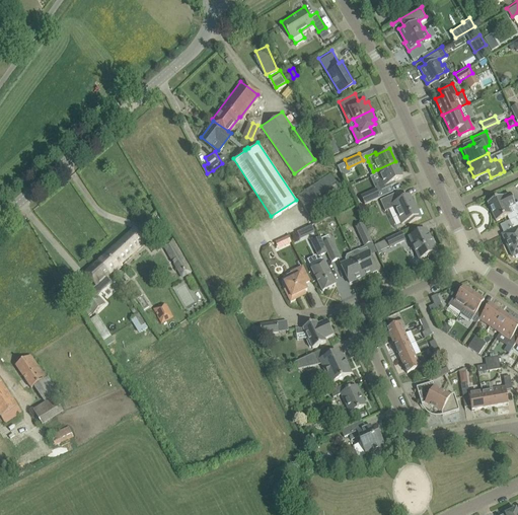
[(395,161),(377,169),(380,176),(376,178),(380,188),(389,184),(388,180),(401,174),(395,161)]
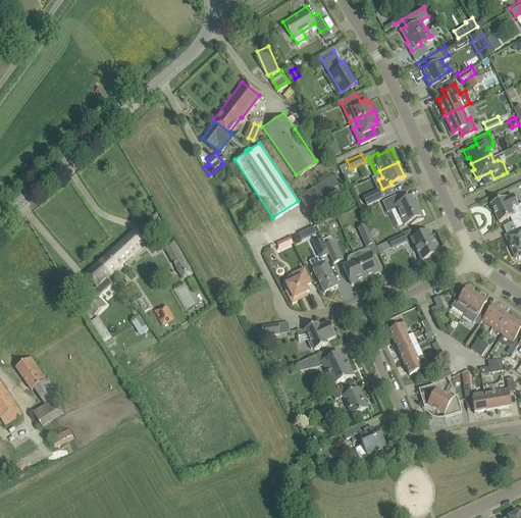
[(298,195),(312,216),(346,195),(331,173),(298,195)]
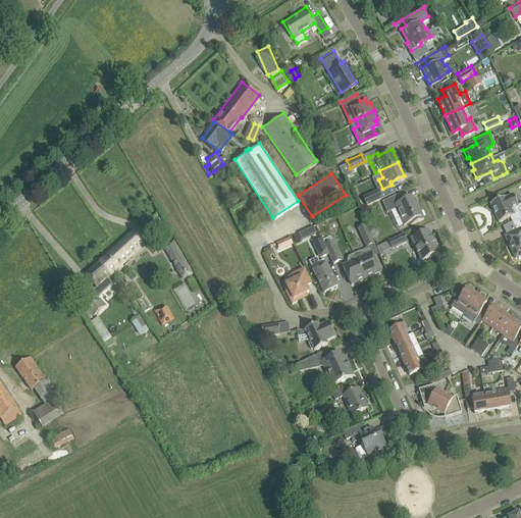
[(362,194),(366,203),(380,196),(377,188),(362,194)]
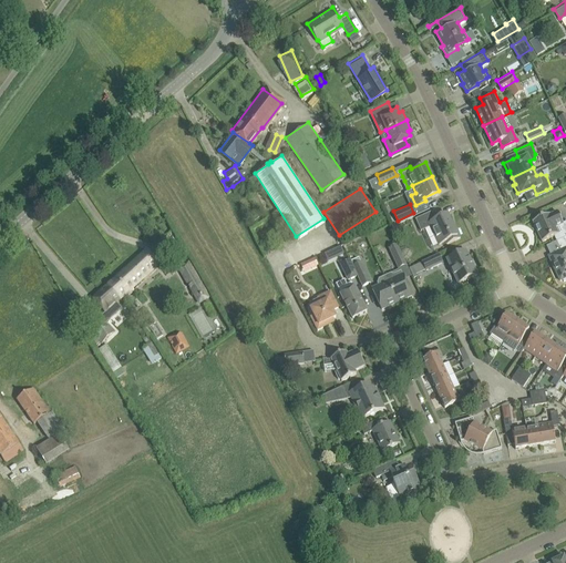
[(414,215),(420,227),(429,223),(438,242),(444,238),(445,241),(459,234),(454,225),(452,225),(445,211),(434,216),(431,207),(414,215)]
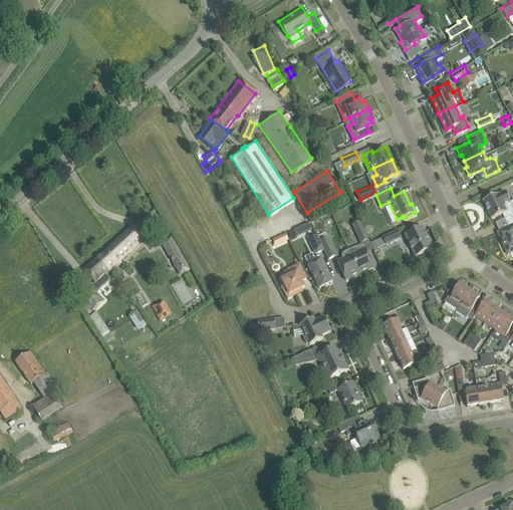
[(482,198),(490,216),(505,209),(502,203),(509,200),(508,198),(504,189),(497,192),(496,191),(482,198)]
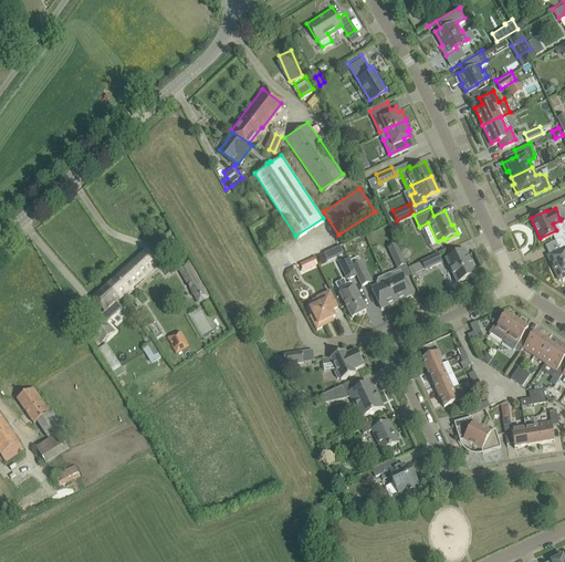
[(564,231),(564,232),(554,237),(558,247),(546,252),(557,277),(561,276),(562,277),(564,274),(564,231)]
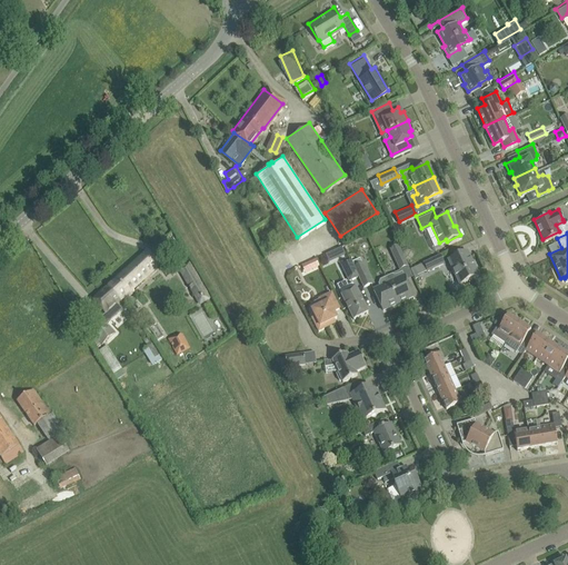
[(389,246),(398,266),(407,263),(397,241),(397,243),(396,239),(388,243),(389,246)]
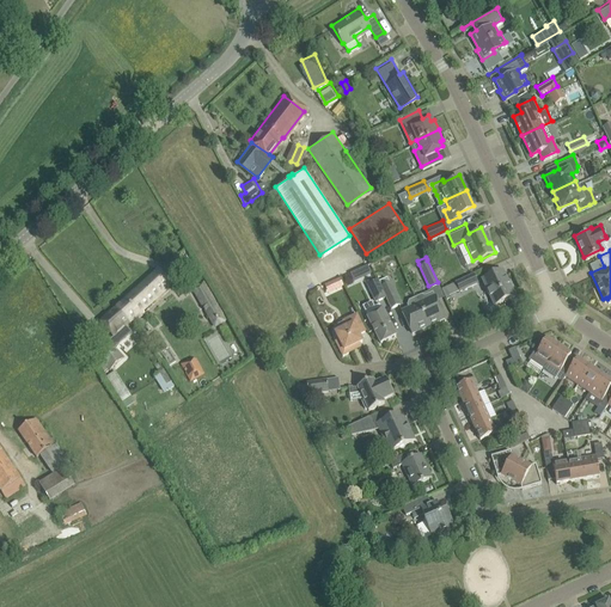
[(349,270),(353,277),(371,270),(367,262),(349,270)]
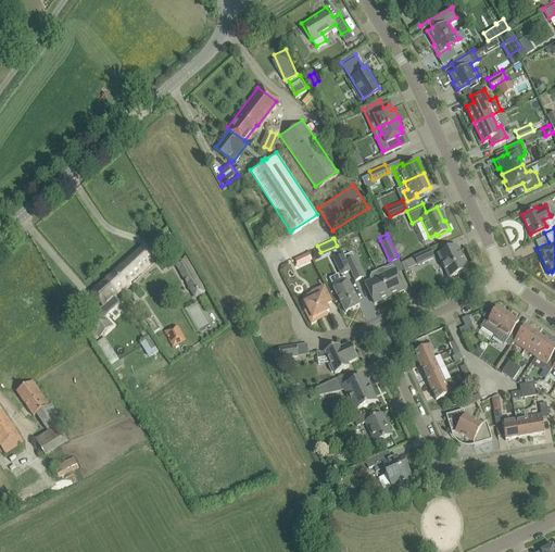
[(142,241),(104,276),(116,290),(151,259),(154,254),(142,241)]
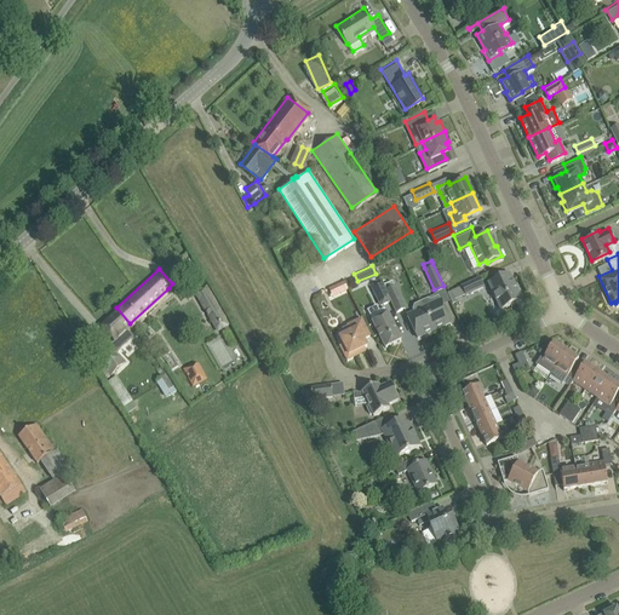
[(487,280),(499,306),(520,297),(508,270),(487,280)]
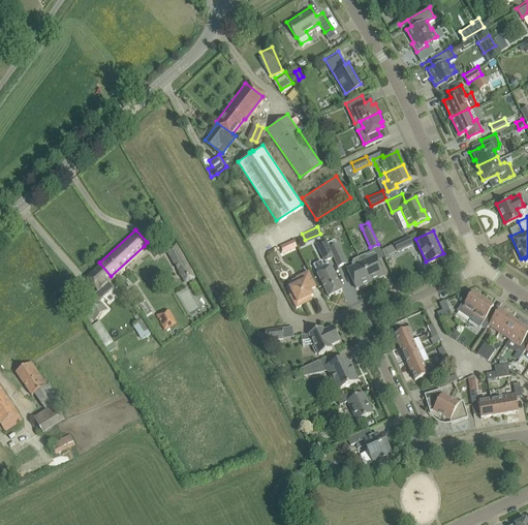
[(393,241),(394,242),(382,248),(383,250),(395,245),(397,249),(411,242),(408,235),(393,241)]
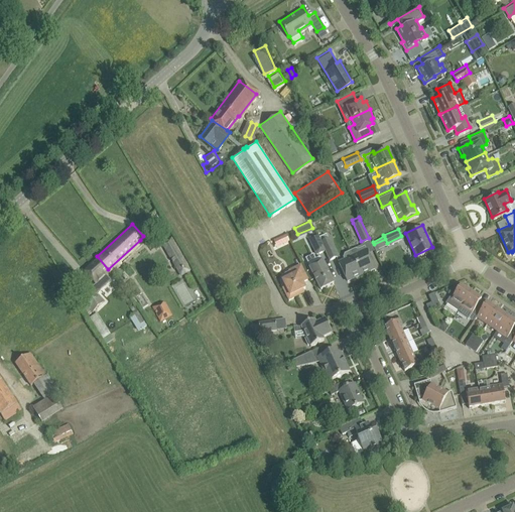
[(160,241),(179,273),(190,267),(171,234),(160,241)]
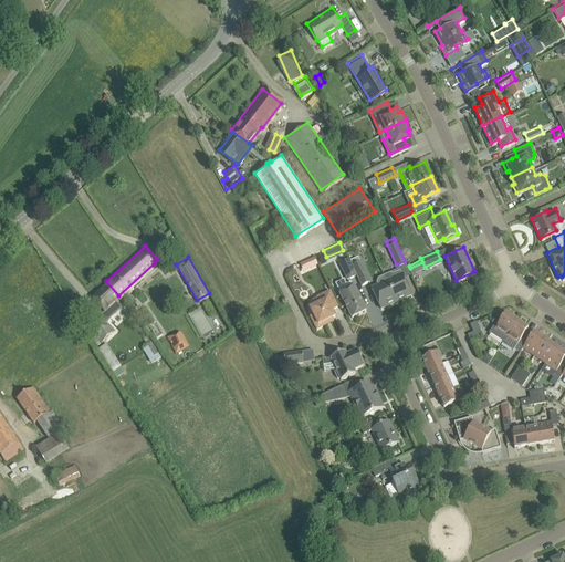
[(346,276),(355,271),(351,262),(348,257),(339,261),(346,276)]
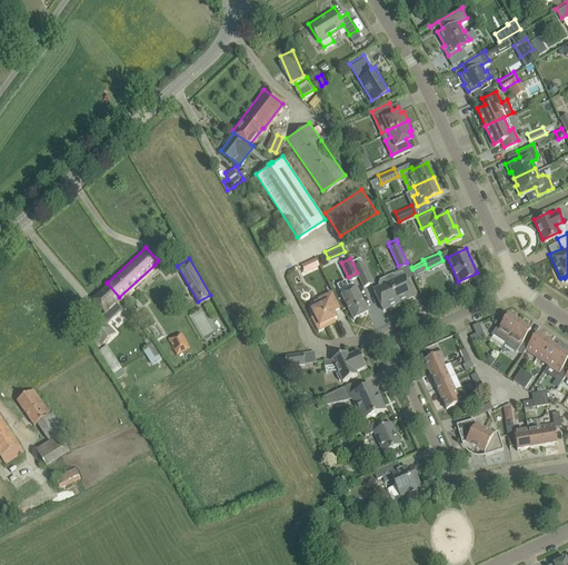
[(352,264),(357,273),(362,284),(370,280),(361,260),(352,264)]
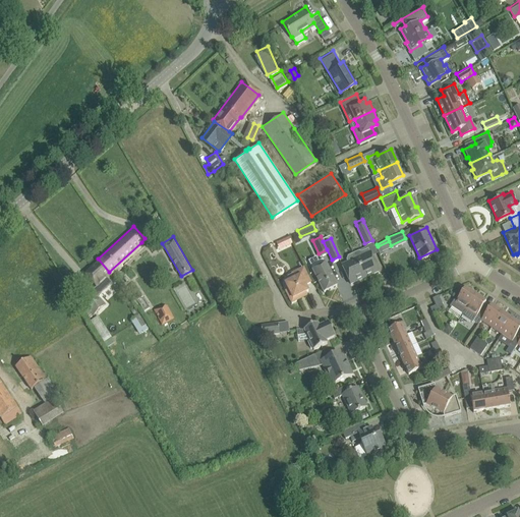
[(357,248),(352,250),(363,274),(378,268),(370,252),(367,245),(360,249),(358,248),(357,248)]
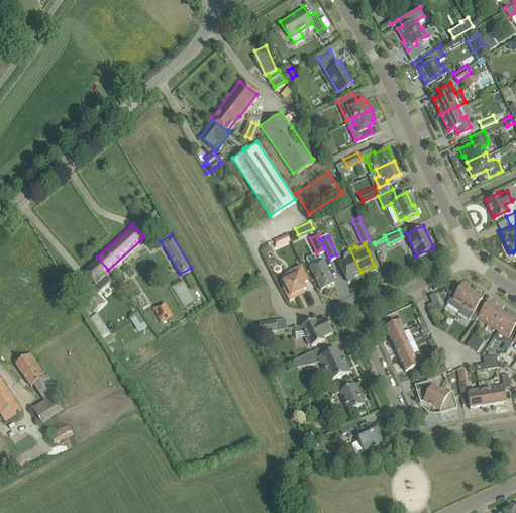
[(360,272),(349,248),(344,251),(342,255),(344,258),(338,261),(346,279),(360,272)]
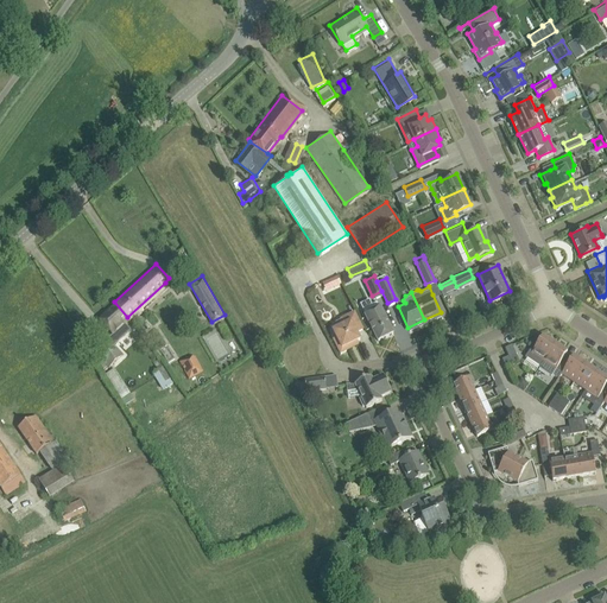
[(371,300),(361,305),(364,311),(377,337),(392,330),(379,304),(377,298),(371,300)]
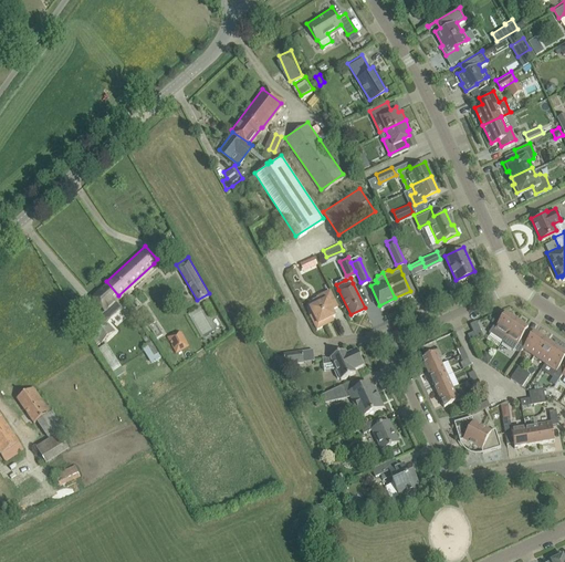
[(118,295),(106,281),(92,294),(104,309),(118,295)]
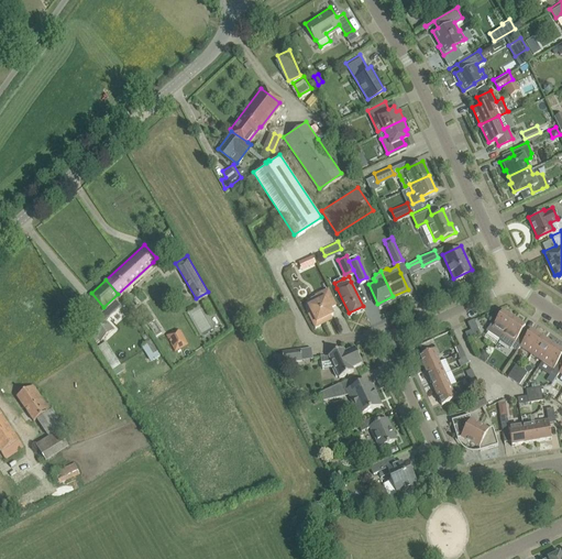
[(307,303),(310,309),(307,311),(313,325),(331,316),(330,313),(332,311),(329,305),(334,302),(327,286),(315,292),(315,293),(309,295),(308,302),(308,303),(307,303)]
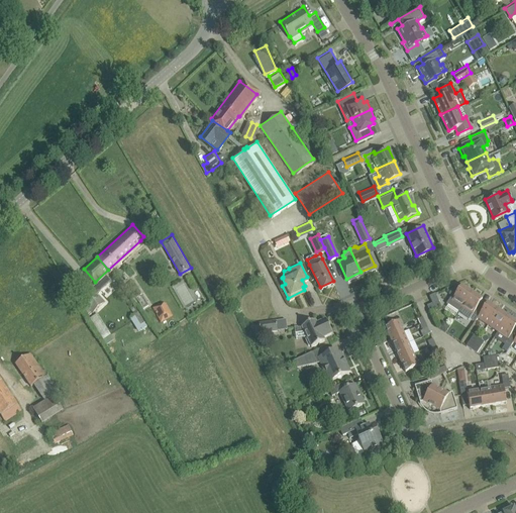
[(445,300),(458,309),(471,290),(460,283),(451,296),(449,295),(445,300)]
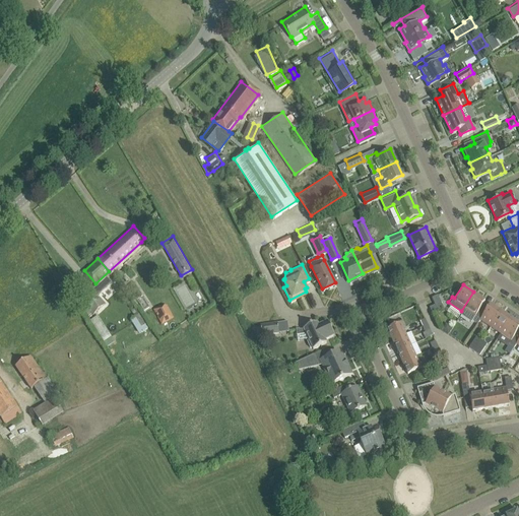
[(79,298),(91,311),(103,301),(90,287),(79,298)]
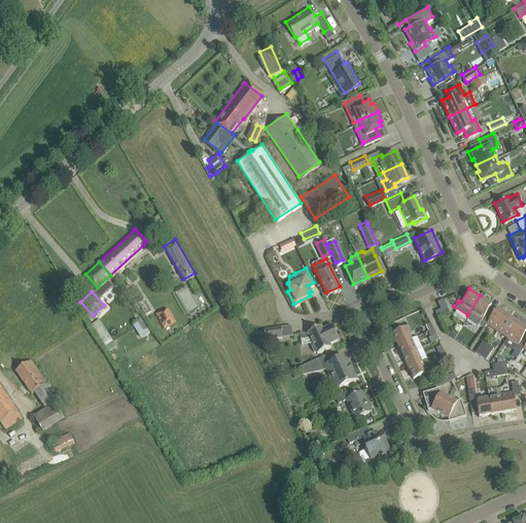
[(436,299),(440,306),(443,311),(448,309),(443,295),(436,299)]
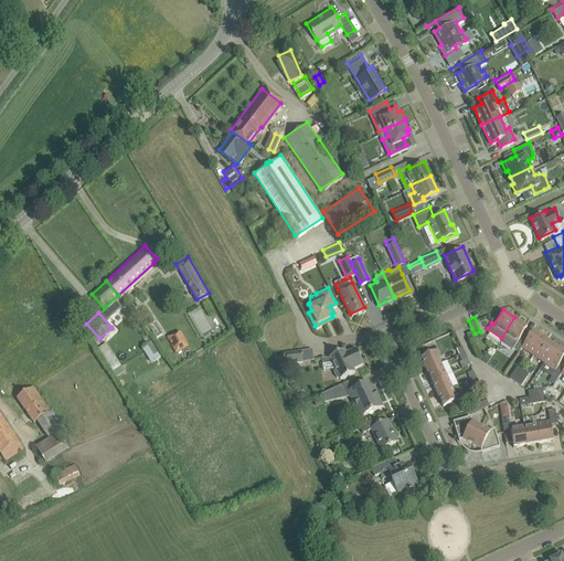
[(518,349),(521,345),(527,336),(521,332),(525,325),(514,317),(501,338),(500,339),(511,346),(512,345),(518,349)]
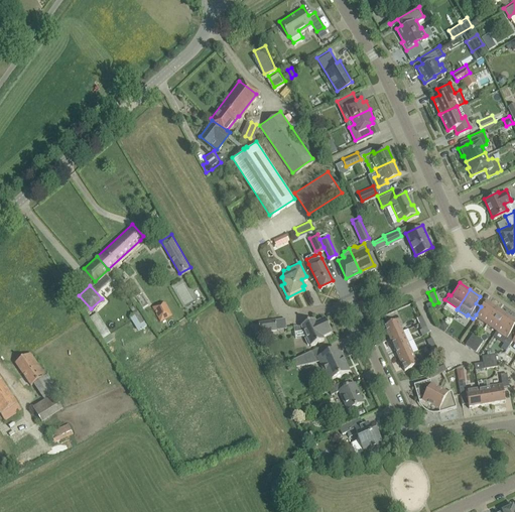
[(151,303),(159,318),(171,311),(163,297),(158,300),(157,299),(151,303)]
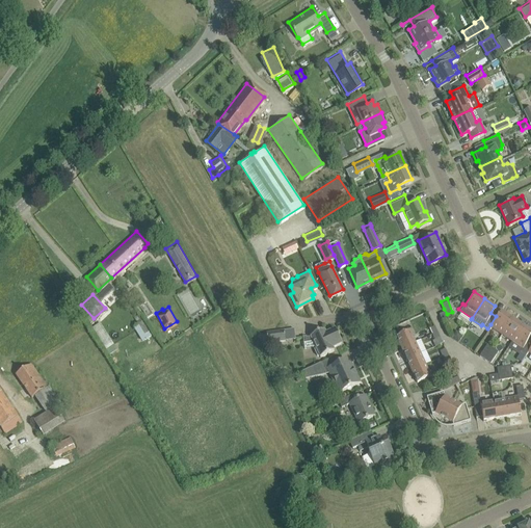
[(490,324),(501,332),(511,316),(500,309),(496,316),(490,324)]
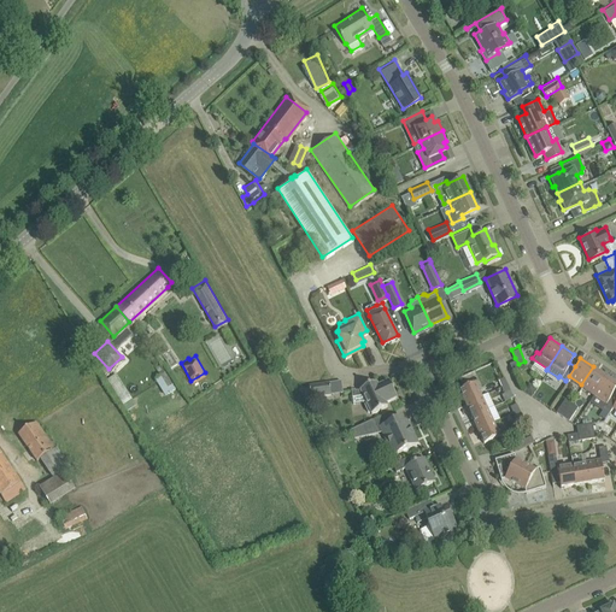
[(581,384),(593,392),(605,374),(593,366),(581,384)]
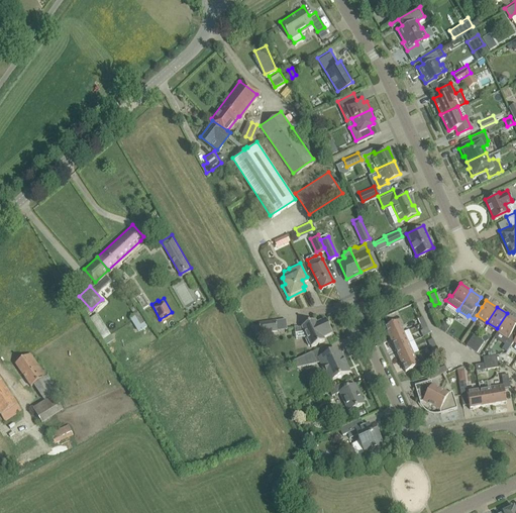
[(144,319),(144,318),(138,309),(132,312),(139,322),(141,326),(146,323),(144,319)]
